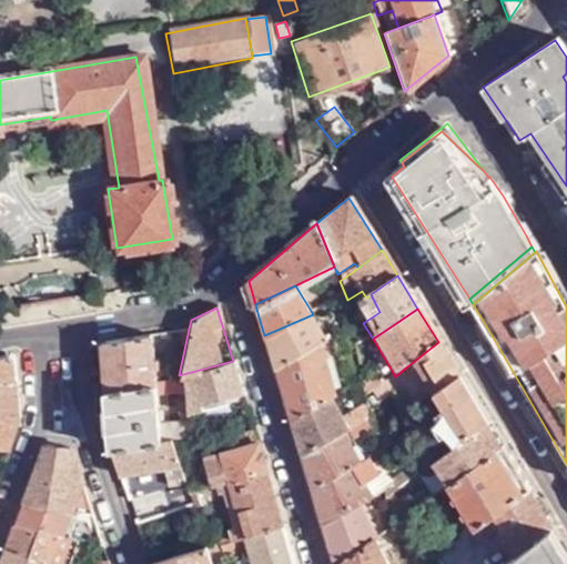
[(313,314),(264,335),(274,371),(323,350),(322,348),(330,342),(313,314)]
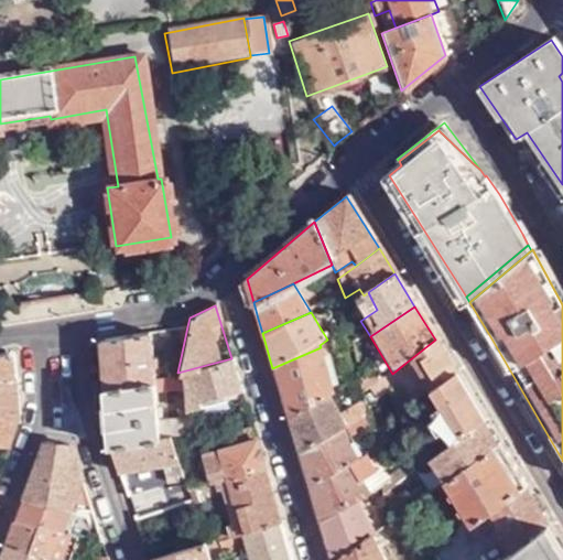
[(187,326),(181,327),(176,345),(183,347),(187,326)]
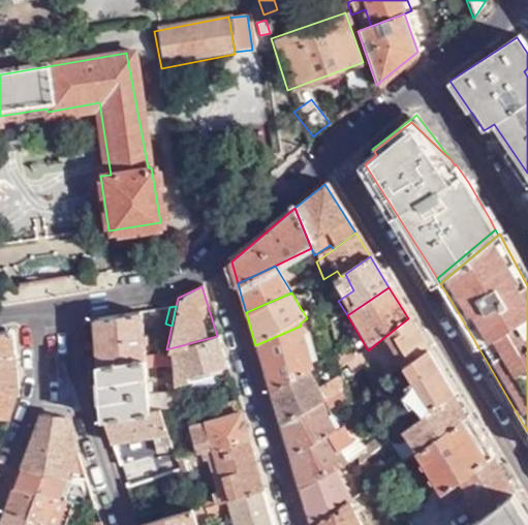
[(142,357),(137,312),(91,318),(96,367),(136,359),(142,357)]
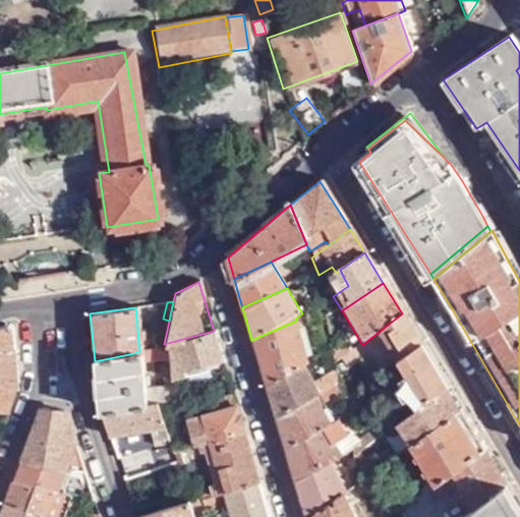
[(399,360),(421,343),(402,313),(373,336),(392,366),(399,360)]
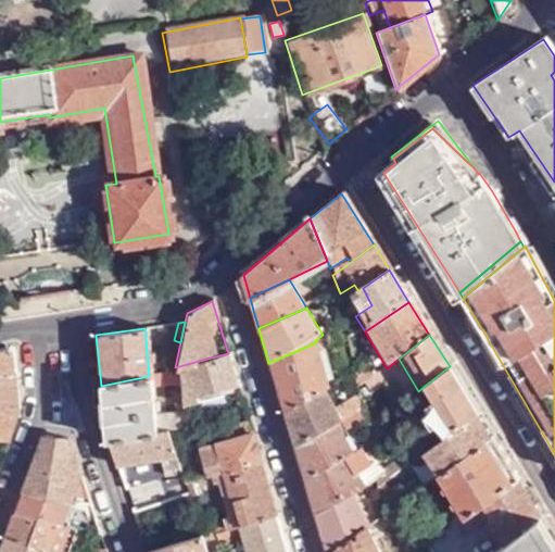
[(316,342),(268,363),(282,409),(325,390),(331,387),(316,342)]
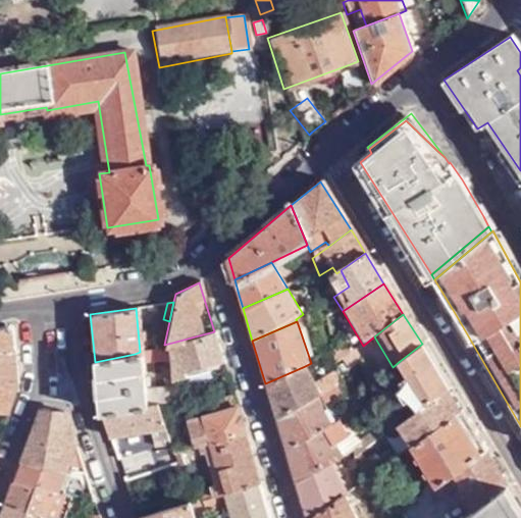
[(4,328),(0,328),(0,384),(12,385),(9,330),(4,328)]
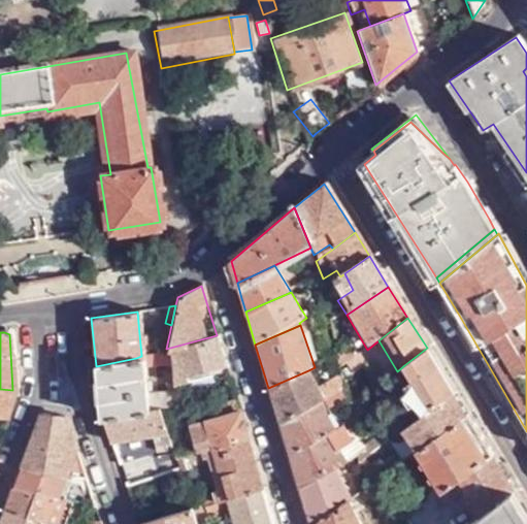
[(217,335),(166,349),(167,361),(172,385),(188,381),(187,377),(225,365),(217,335)]
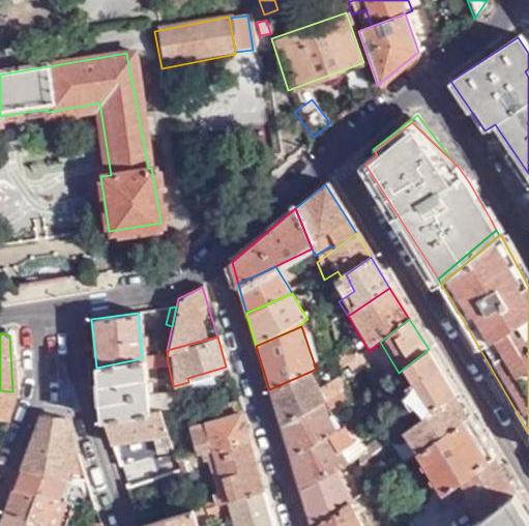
[(386,381),(399,373),(380,342),(369,351),(376,364),(386,381)]
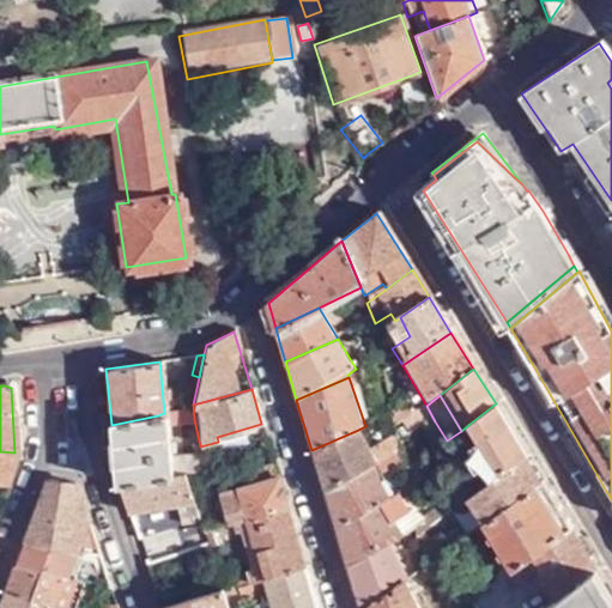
[(404,424),(418,413),(408,397),(393,407),(398,429),(404,424)]
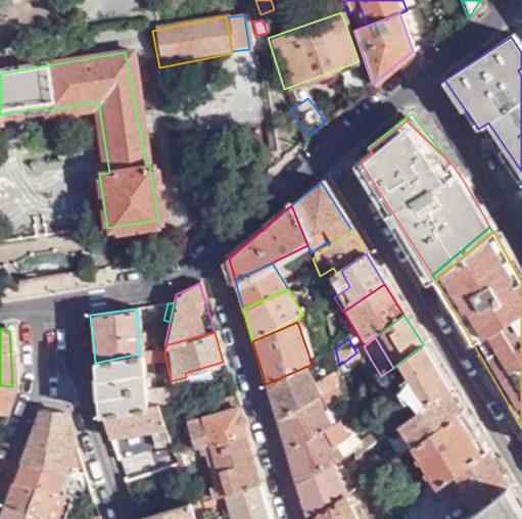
[(421,412),(451,388),(423,344),(400,362),(411,378),(402,383),(421,412)]
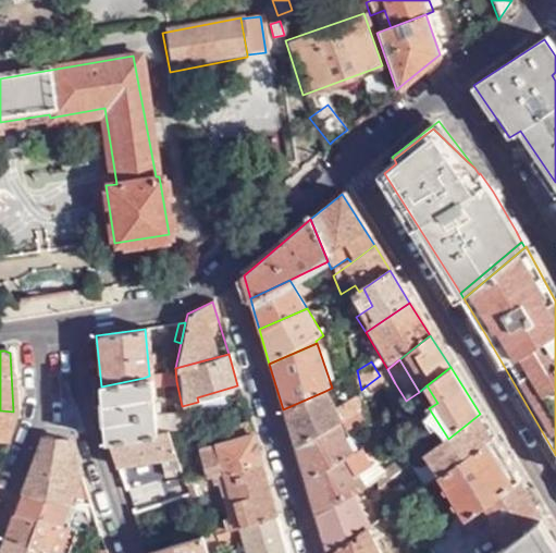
[(144,378),(101,386),(107,440),(108,444),(169,431),(186,428),(183,412),(177,413),(178,417),(172,418),(171,415),(152,418),(149,389),(176,381),(175,368),(149,376),(144,378)]
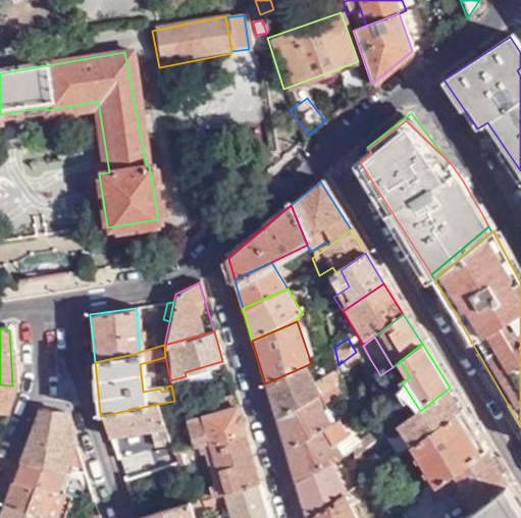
[(370,359),(363,346),(356,352),(344,361),(349,372),(370,359)]
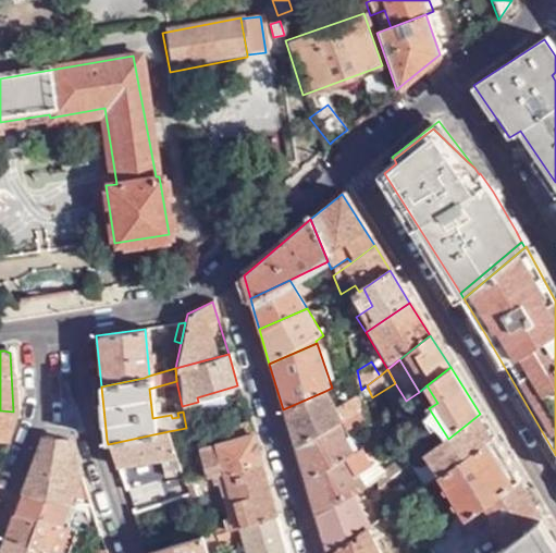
[(283,409),(294,444),(365,412),(361,395),(335,407),(325,391),(283,409)]
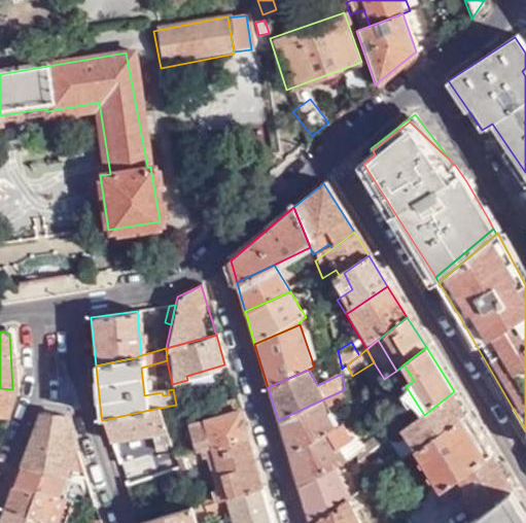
[(0,417),(3,418),(12,389),(0,388),(0,417)]
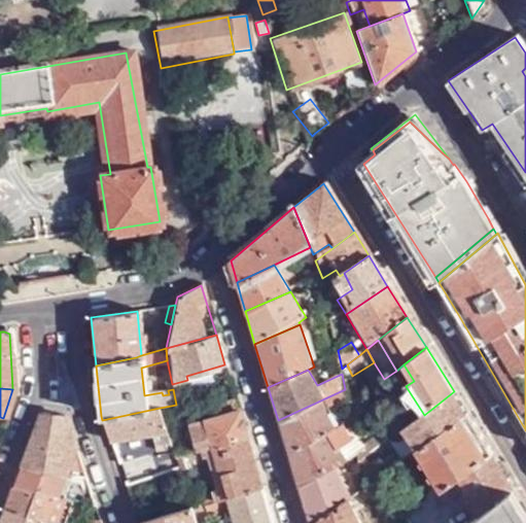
[(345,389),(278,420),(288,456),(332,433),(330,426),(350,413),(345,389)]
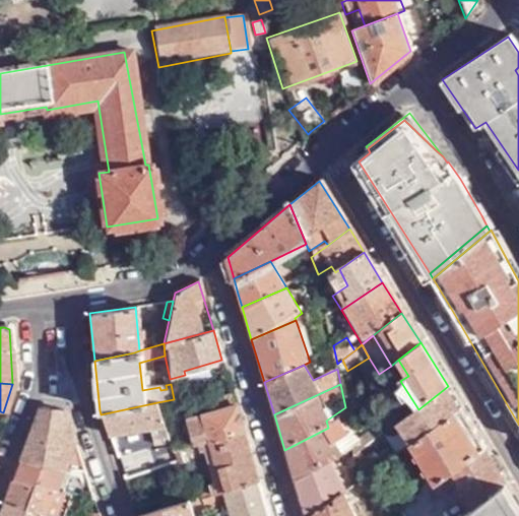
[(411,446),(461,408),(448,386),(418,409),(401,423),(398,426),(411,446)]
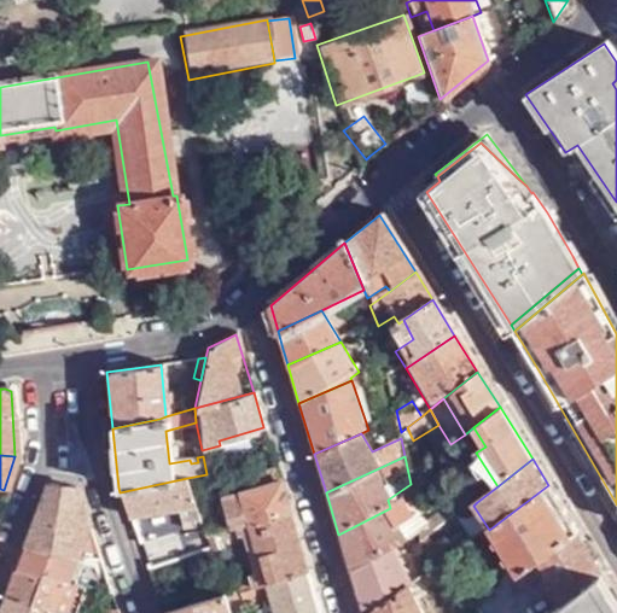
[(225,529),(289,509),(275,468),(267,467),(255,471),(250,477),(251,486),(219,497),(225,529)]
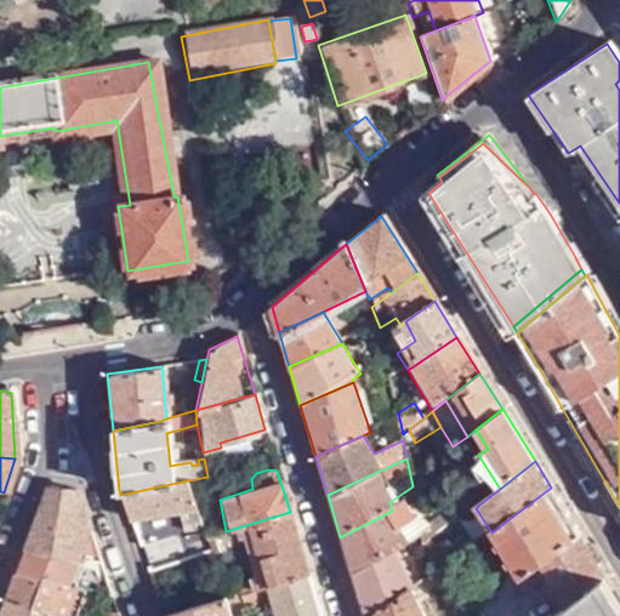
[(188,480),(120,495),(129,523),(174,513),(185,530),(202,525),(188,480)]
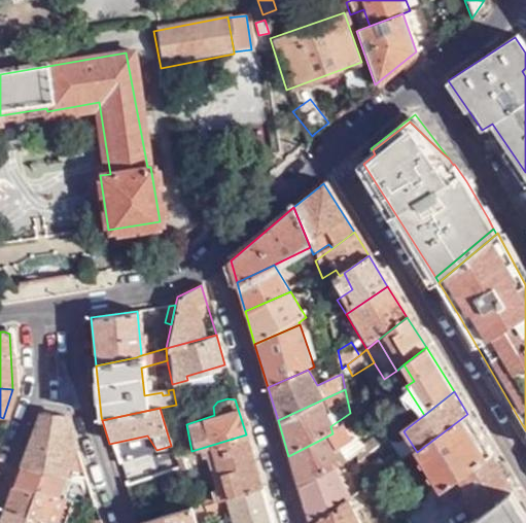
[(493,455),(467,414),(417,452),(426,464),(445,492),(461,480),(493,455)]
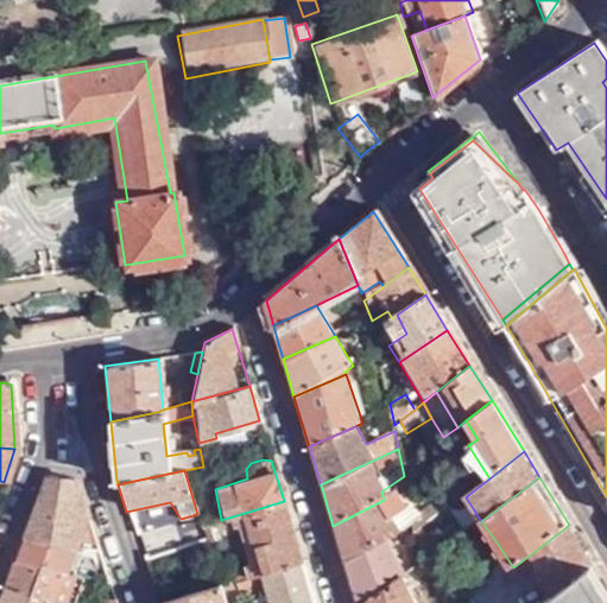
[(73,545),(96,548),(94,541),(82,544),(73,520),(84,516),(73,480),(45,480),(30,524),(24,538),(73,545)]
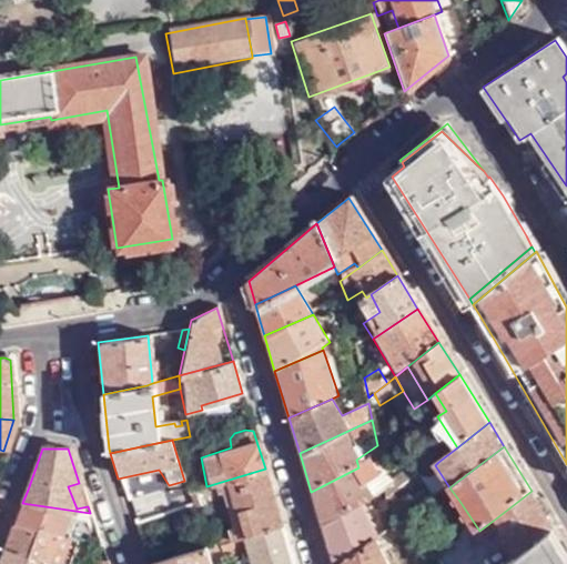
[(311,492),(320,524),(361,506),(368,503),(363,487),(380,479),(370,463),(358,467),(311,492)]
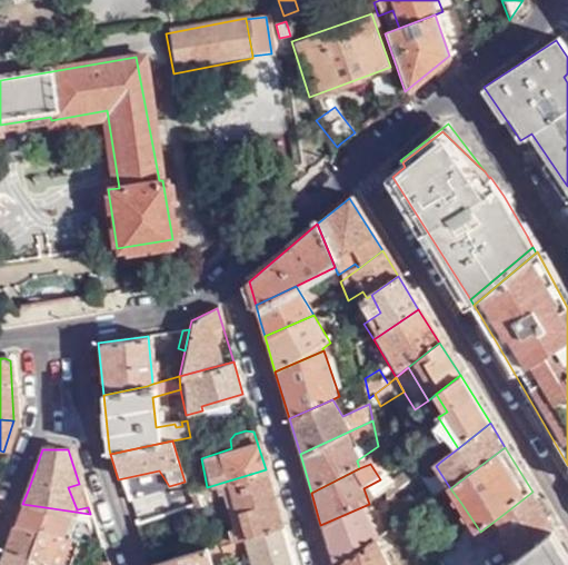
[(230,541),(281,525),(266,469),(207,487),(198,491),(205,504),(219,499),(230,541)]
